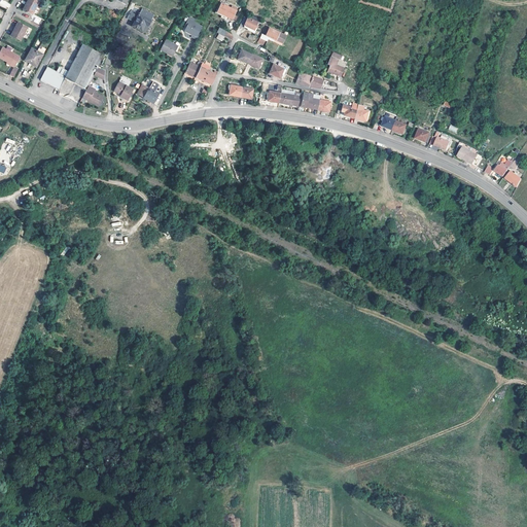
[(27,0),(27,2),(28,3),(25,8),(33,12),(39,0),(27,0)]
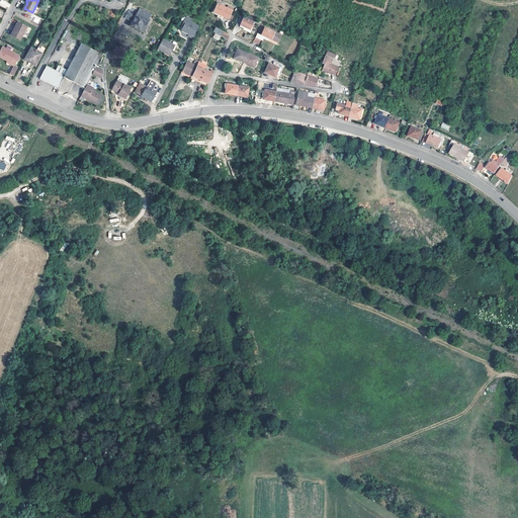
[(213,12),(218,3),(216,2),(210,12),(217,15),(216,18),(222,21),(223,19),(224,19),(225,17),(213,12)]
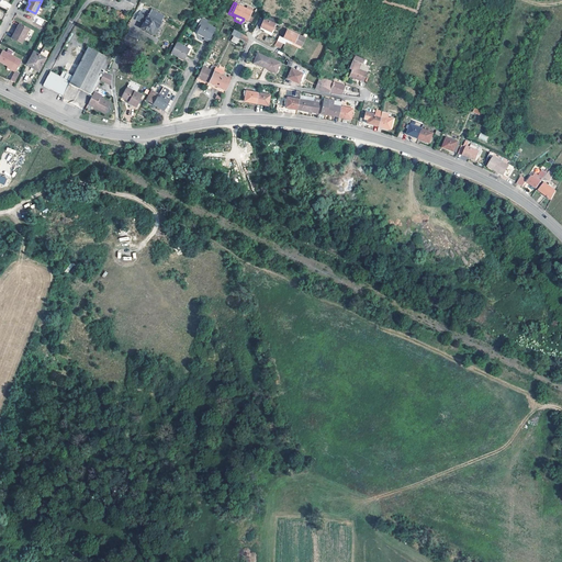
[(236,3),(232,13),(244,19),(248,21),(253,11),(236,3)]
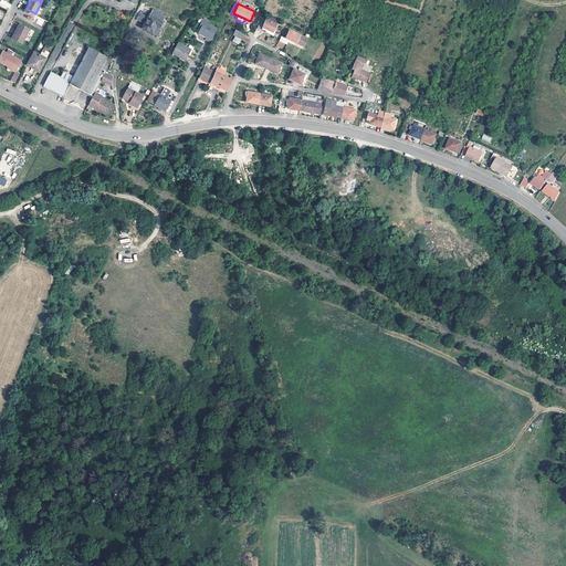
[(143,11),(137,20),(145,23),(143,28),(156,34),(163,21),(165,17),(153,10),(150,14),(143,11)]
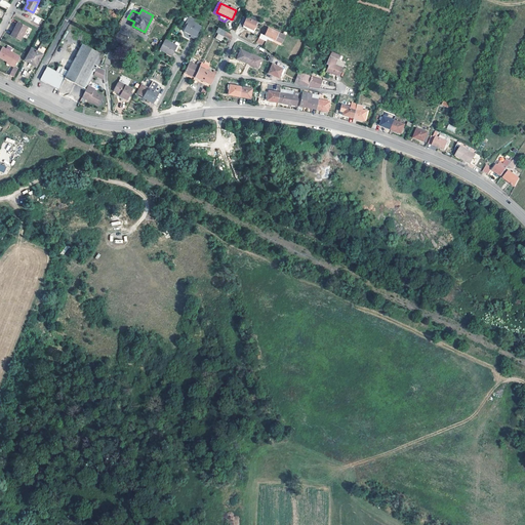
[(254,17),(248,14),(246,17),(243,16),(239,26),(243,28),(246,29),(248,27),(255,30),(258,25),(256,24),(258,18),(254,17)]
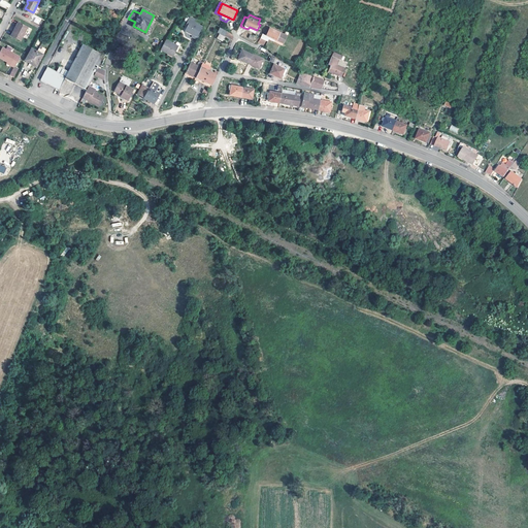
[(39,24),(42,19),(36,15),(34,22),(39,24)]
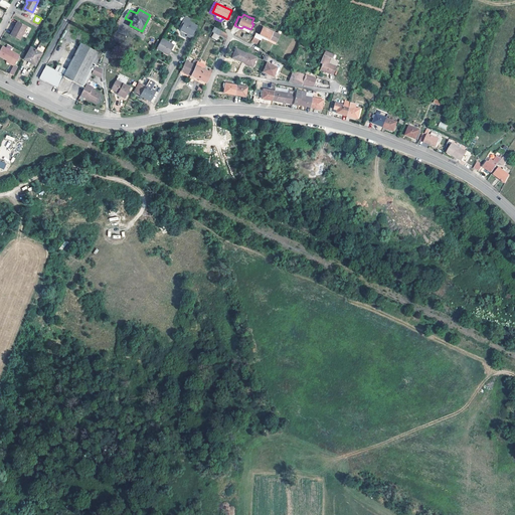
[(188,21),(190,19),(185,16),(180,24),(181,25),(185,19),(188,21)]
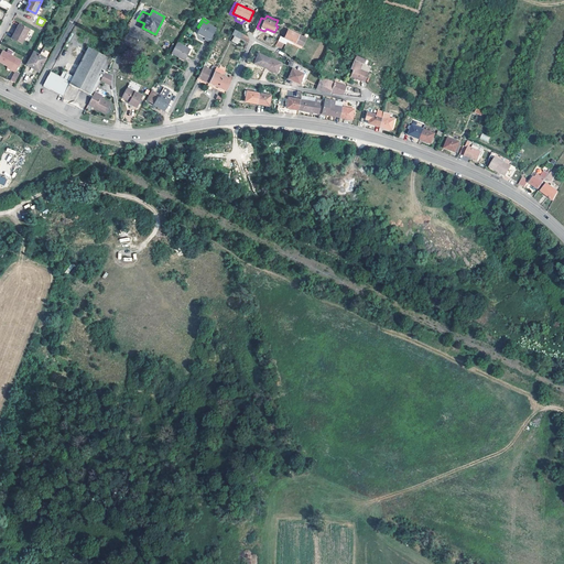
[(22,20),(20,25),(19,25),(13,34),(23,40),(31,25),(22,20)]
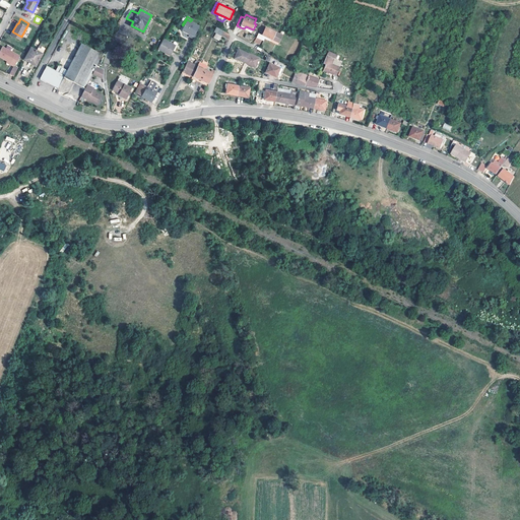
[(199,25),(190,21),(187,19),(183,25),(181,29),(189,34),(188,36),(193,39),(199,25)]
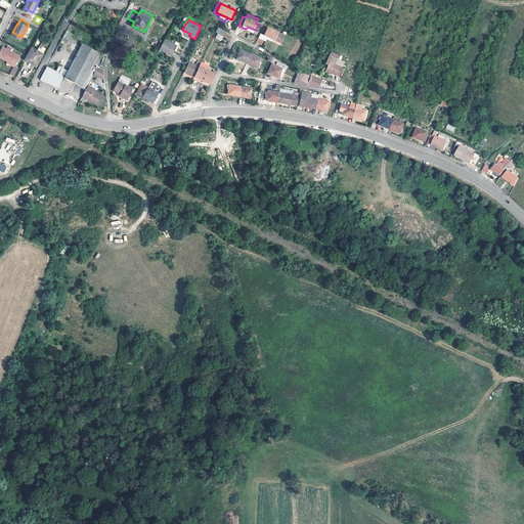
[(216,32),(217,33),(223,36),(225,31),(218,27),(216,32)]
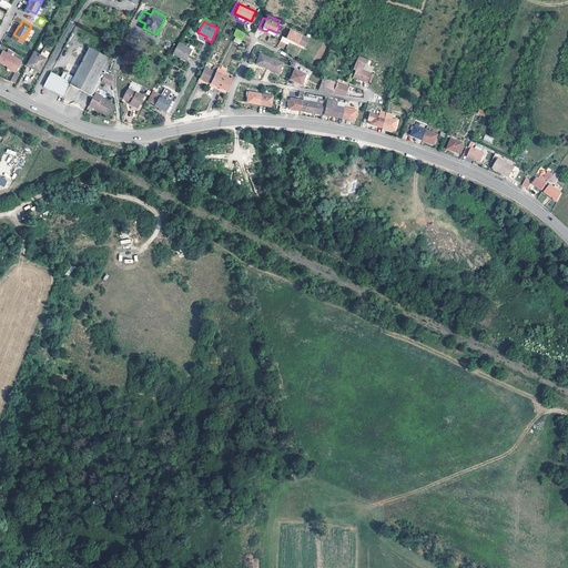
[(286,39),(301,46),(305,38),(290,31),(286,39)]
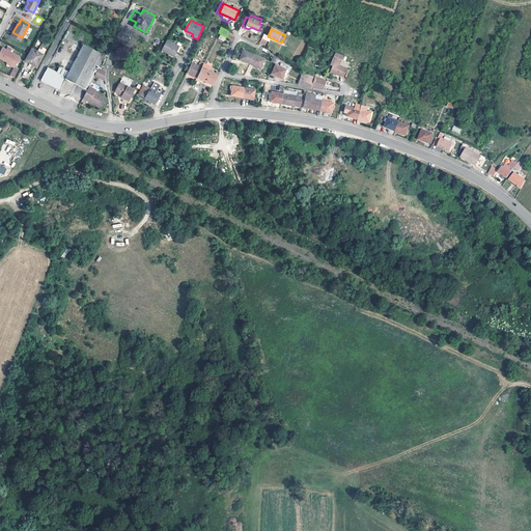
[(234,38),(233,35),(228,31),(226,36),(233,40),(234,38)]
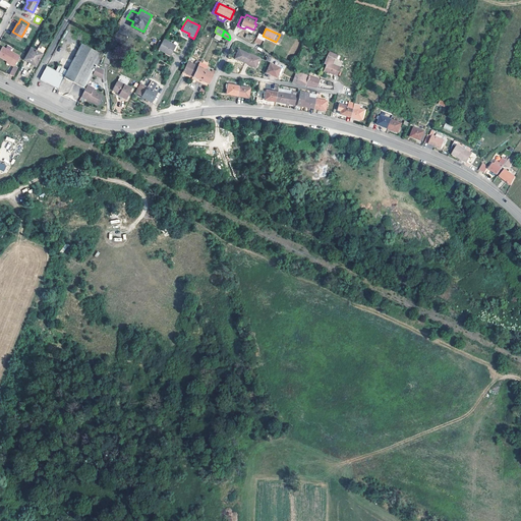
[(220,41),(222,36),(216,33),(214,38),(220,41)]
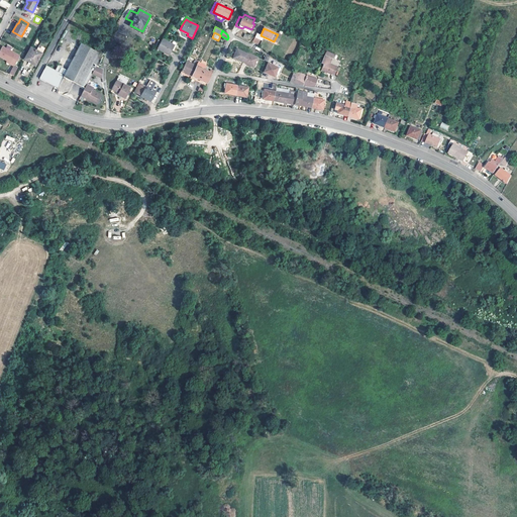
[(162,39),(159,46),(157,49),(169,56),(172,50),(174,52),(176,46),(169,43),(162,39)]
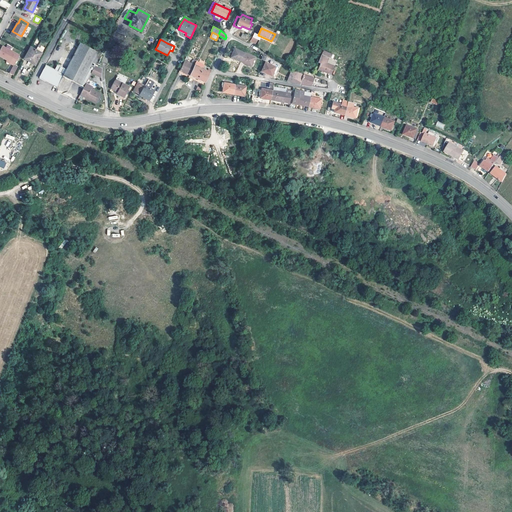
[(86,83),(92,72),(95,66),(102,52),(94,48),(93,49),(80,42),(66,69),(57,64),(54,70),(45,66),(39,78),(56,87),(62,76),(84,88),(86,83)]
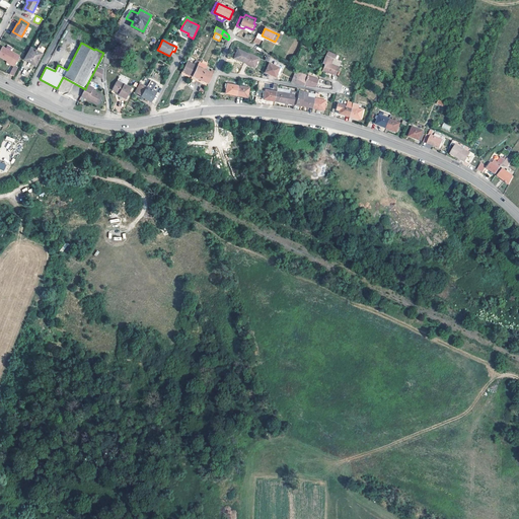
[(12,61),(15,63),(15,62),(20,53),(4,44),(0,50),(0,53),(8,58),(7,59),(11,61),(12,61)]
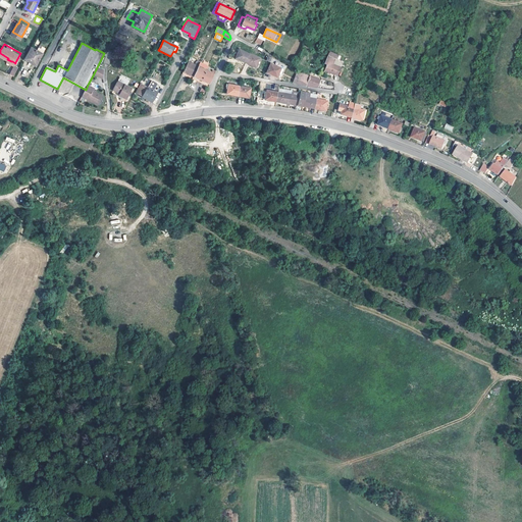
[(43,54),(46,49),(40,45),(37,51),(43,54)]
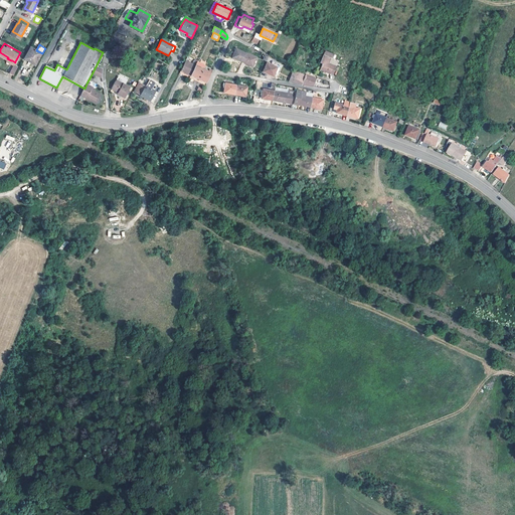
[(42,53),(36,50),(31,47),(25,58),(35,65),(42,53)]
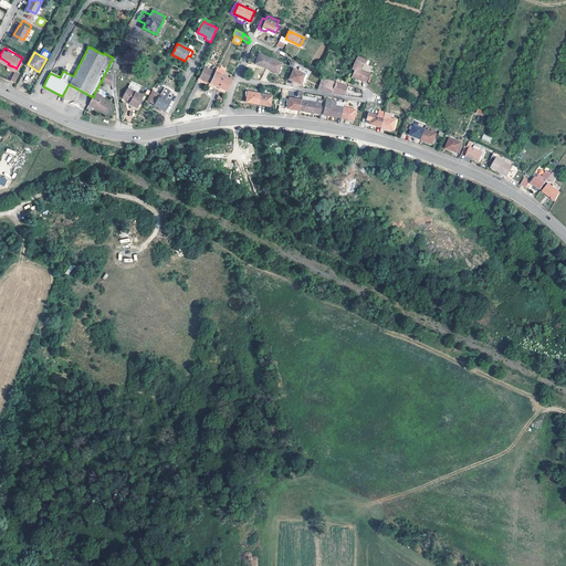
[(265,69),(270,59),(259,53),(258,56),(254,64),(265,69)]
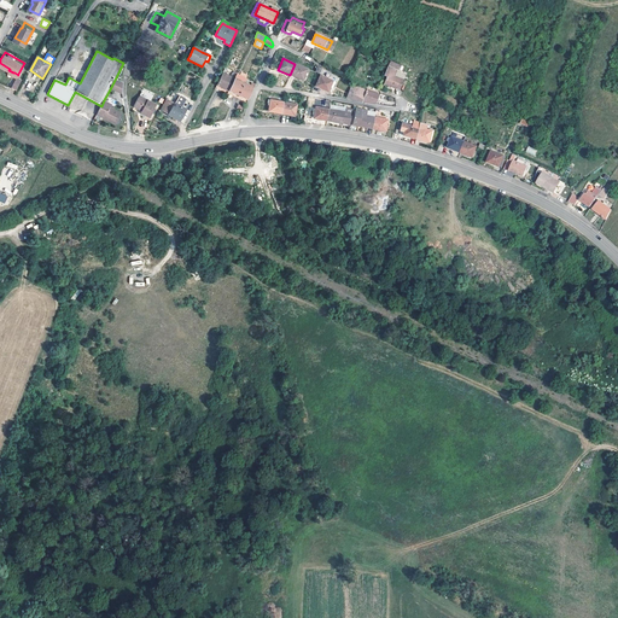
[(295,64),(290,75),(302,80),(305,74),(307,70),(295,64)]
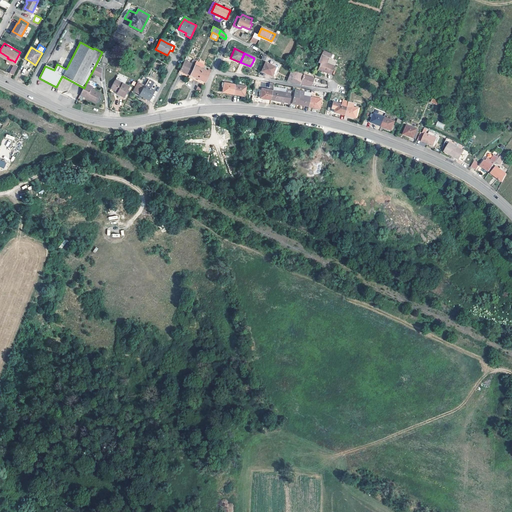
[(324,56),(320,63),(318,69),(324,72),(331,74),(334,66),(327,63),(329,58),(324,56)]
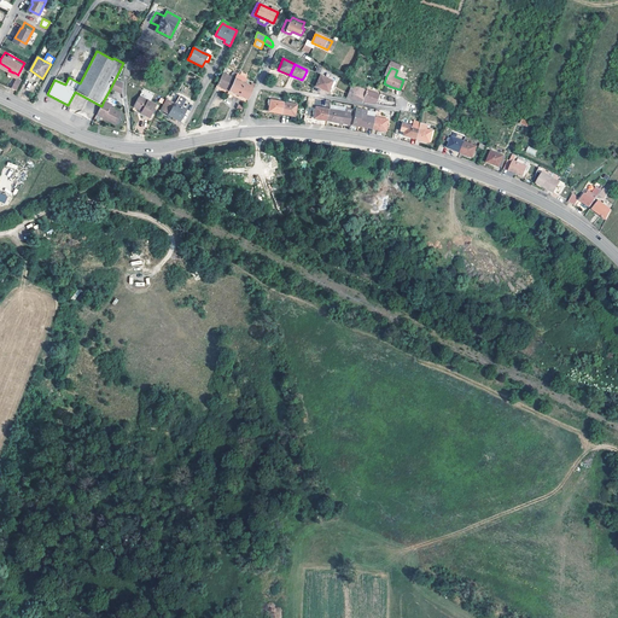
[(334,76),(324,69),(320,76),(332,81),(334,76)]
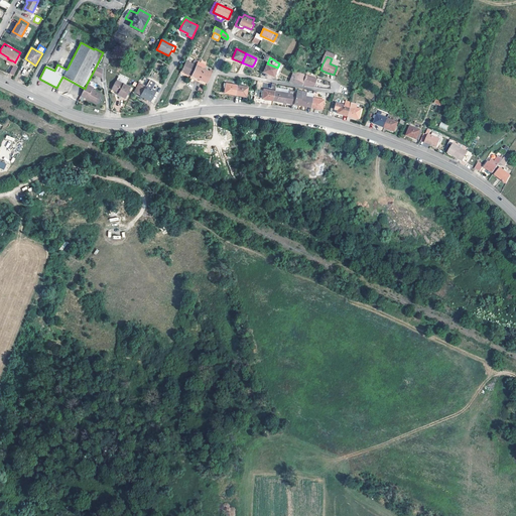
[(180,71),(190,76),(196,66),(185,60),(180,71)]
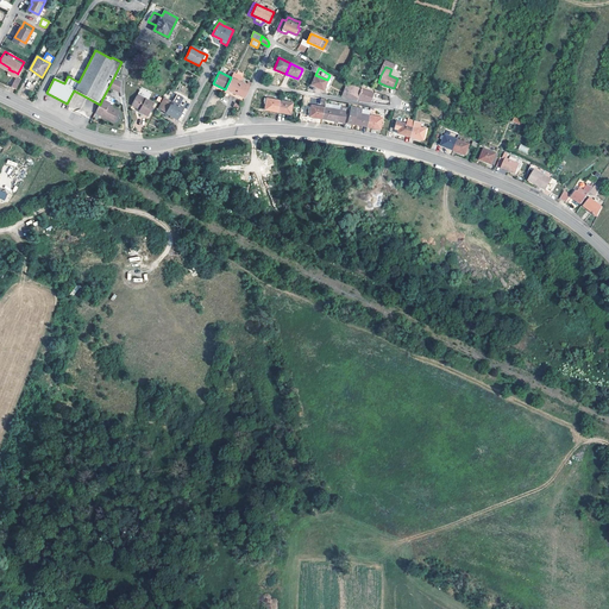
[(18,73),(18,74),(13,83),(18,85),(24,75),(18,73)]
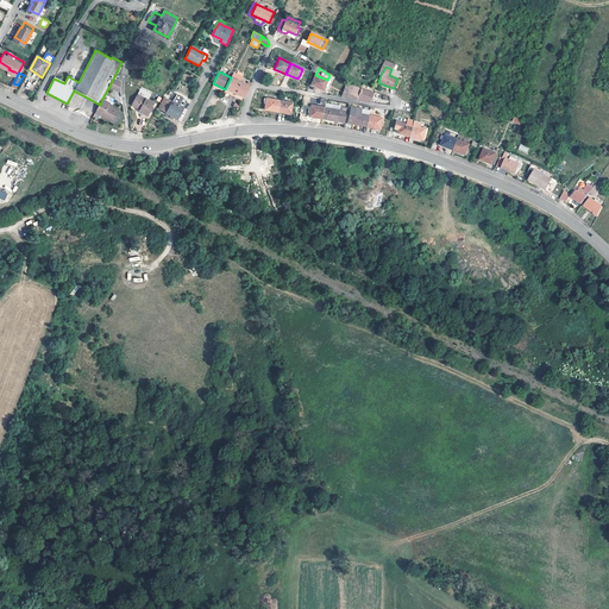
[(225,89),(234,94),(242,81),(243,77),(237,75),(236,79),(231,76),(231,77),(225,89)]
